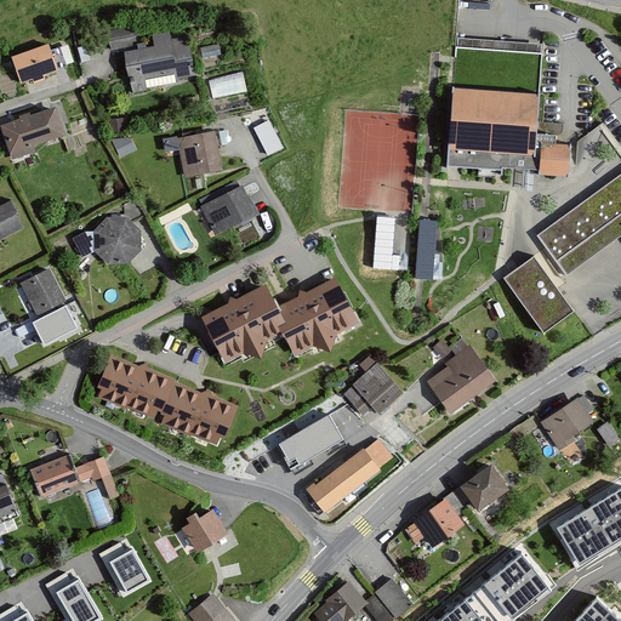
[(135,27),(108,29),(110,49),(136,46),(135,27)]
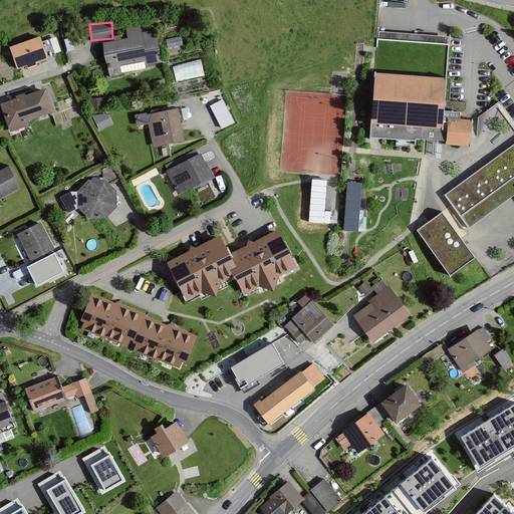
[(125,28),(127,38),(103,42),(108,75),(121,73),(120,68),(161,61),(156,28),(144,30),(143,25),(125,28)]
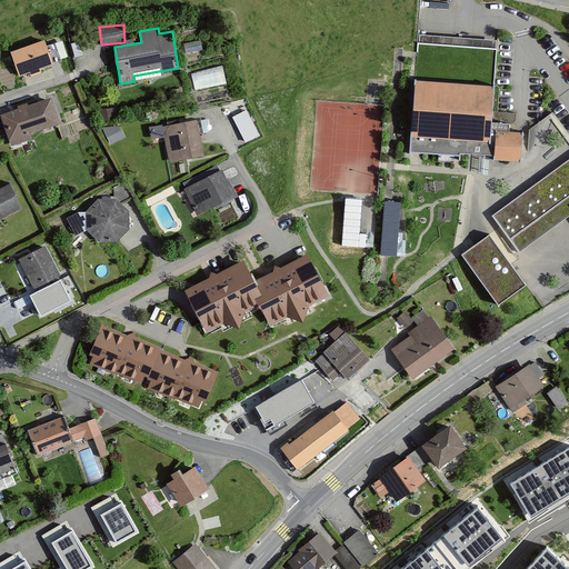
[(46,40),(11,51),(19,75),(53,63),(46,40)]
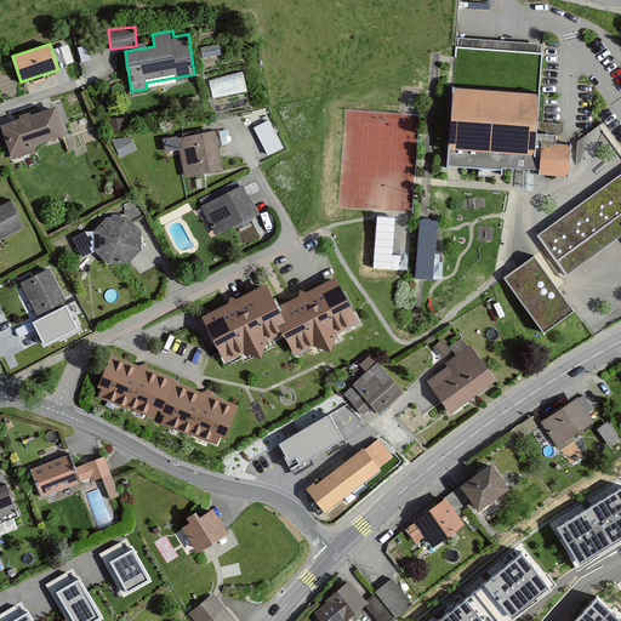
[(542,91),(455,86),(450,164),(537,169),(542,91)]
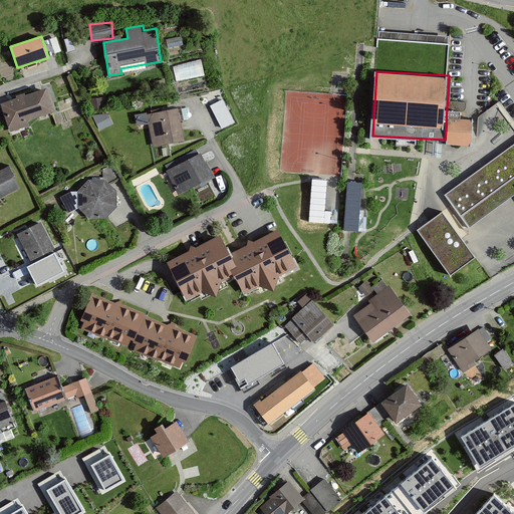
[(47,86),(0,100),(0,101),(9,131),(28,125),(26,120),(55,111),(47,86)]
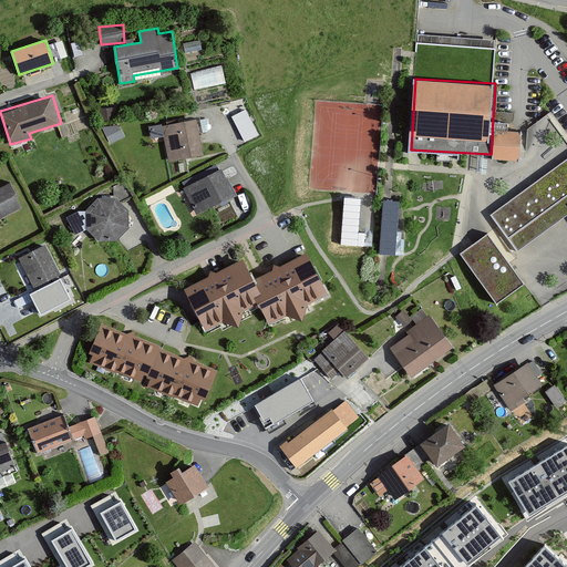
[(246,107),(232,114),(246,142),(260,134),(246,107)]
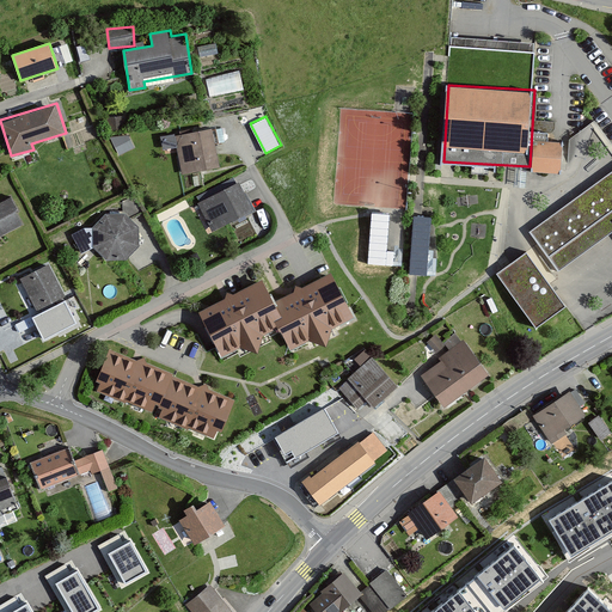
[(213,126),(159,134),(161,150),(178,147),(182,171),(219,166),(213,126)]
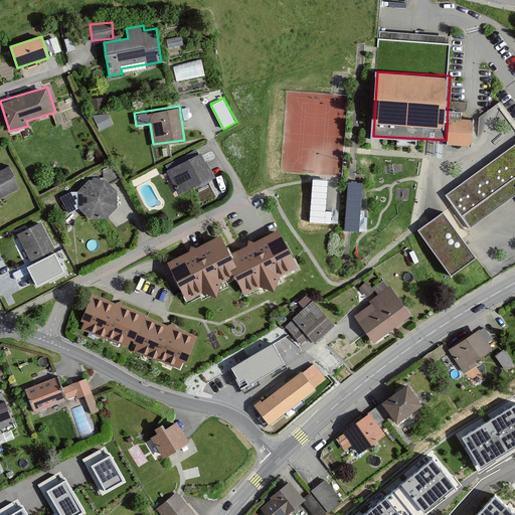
[(108,112),(95,117),(100,129),(114,124),(108,112)]
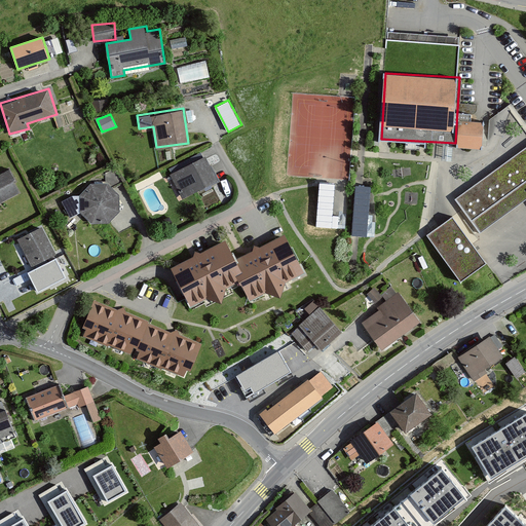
[(486,122),(460,120),(458,146),(484,147),(486,122)]
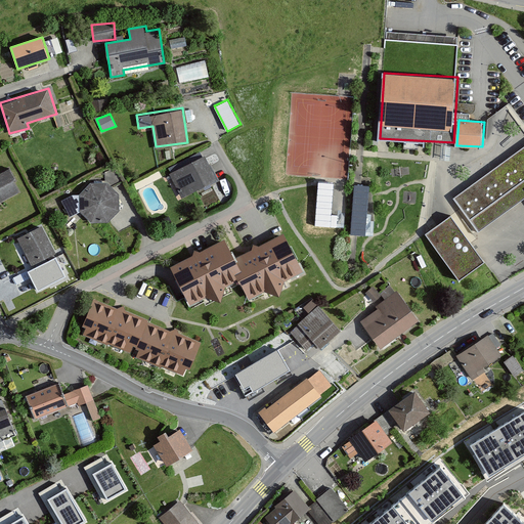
[(523,144),(454,199),(479,229),(523,193),(523,144)]
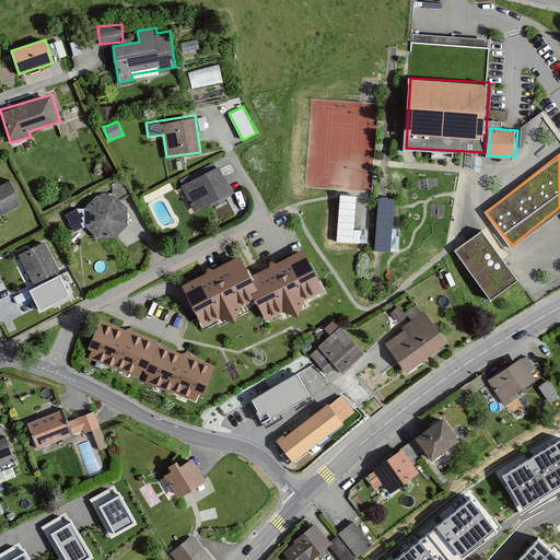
[(217,161),(179,179),(196,211),(233,193),(217,161)]
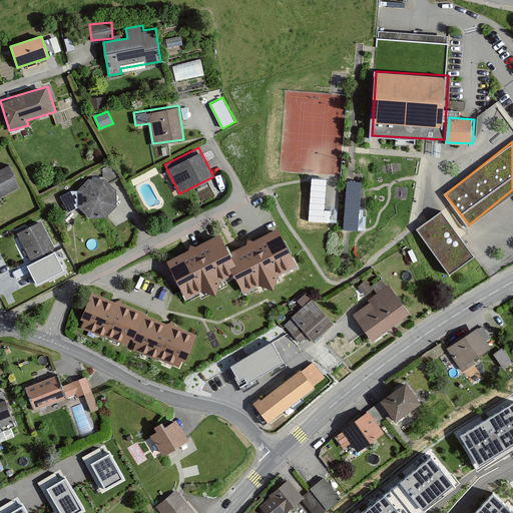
[(0,196),(20,186),(9,165),(0,169),(0,196)]
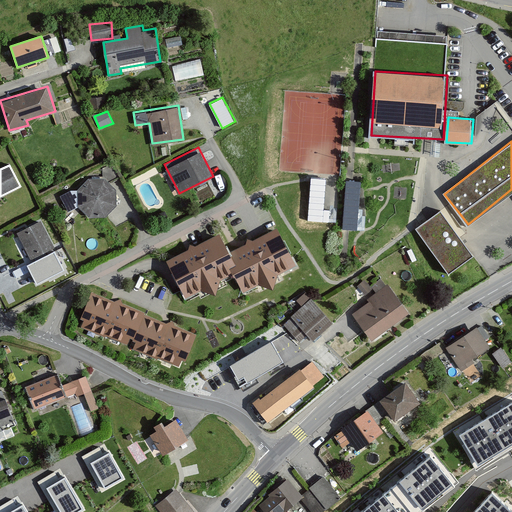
[(89,177),(77,189),(77,206),(90,217),(107,216),(118,204),(117,189),(106,179),(89,177)]
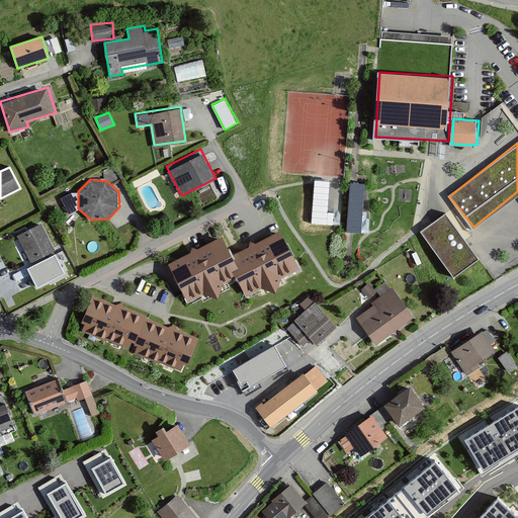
[(350,180),(348,235),(363,235),(365,181),(350,180)]
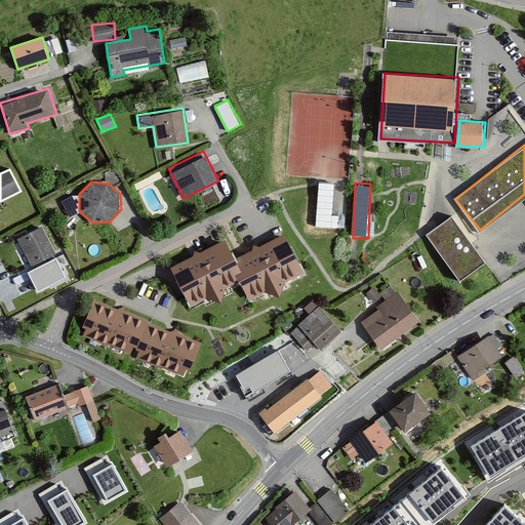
[(79,211),(79,194),(63,201),(69,214),(79,211)]
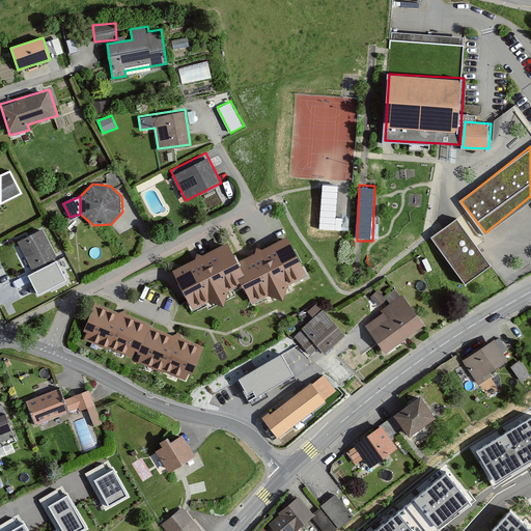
[(493,264),(458,217),(432,235),(468,283),(493,264)]
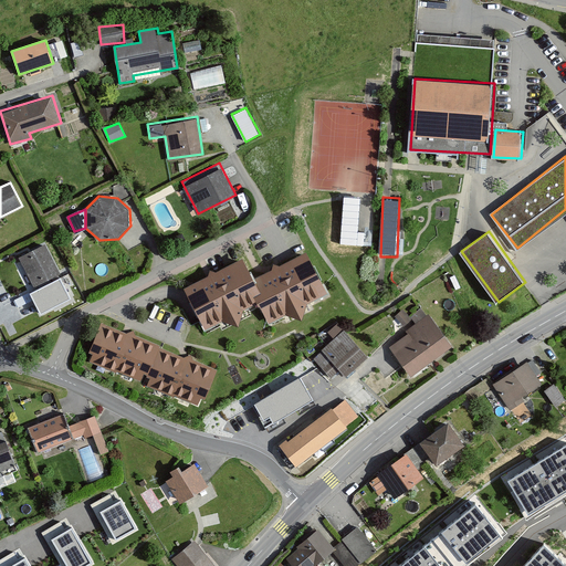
[(45,245),(18,259),(32,289),(60,276),(45,245)]
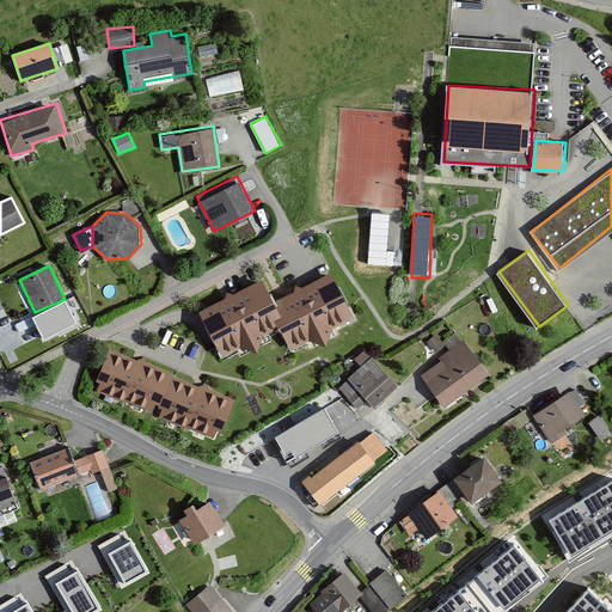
[(332,271),(279,298),(287,314),(275,319),(280,329),(291,350),(356,318),(332,271)]
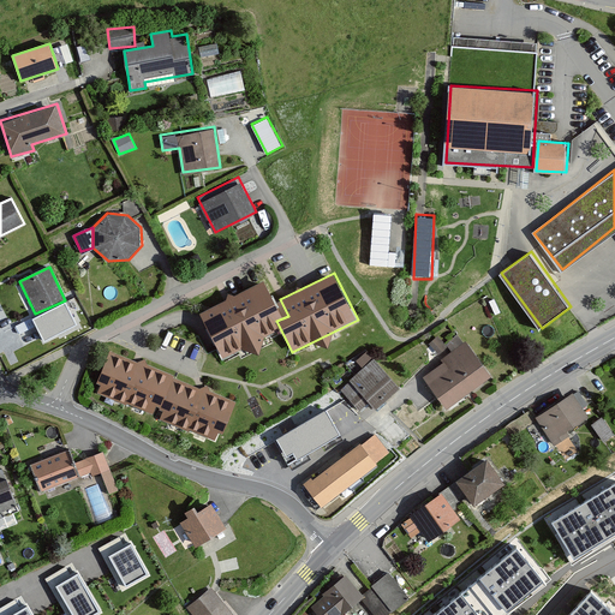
[(272,280),(204,311),(225,356),(281,330),(276,321),(288,316),(280,299),(272,280)]
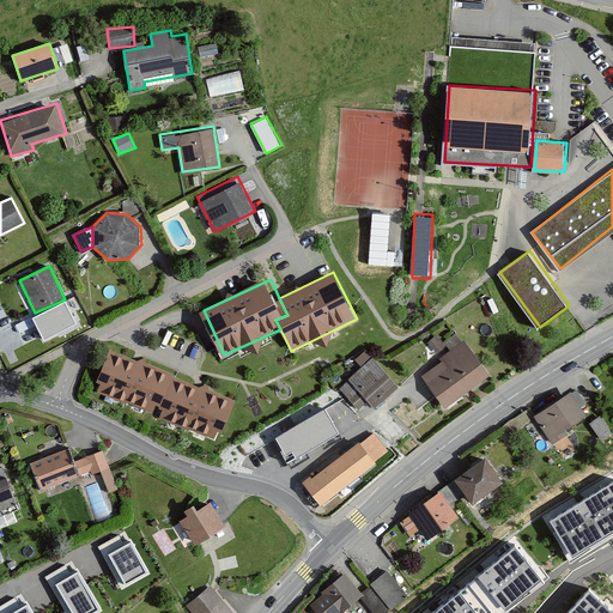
[(66,303),(31,319),(43,343),(77,323),(66,303)]
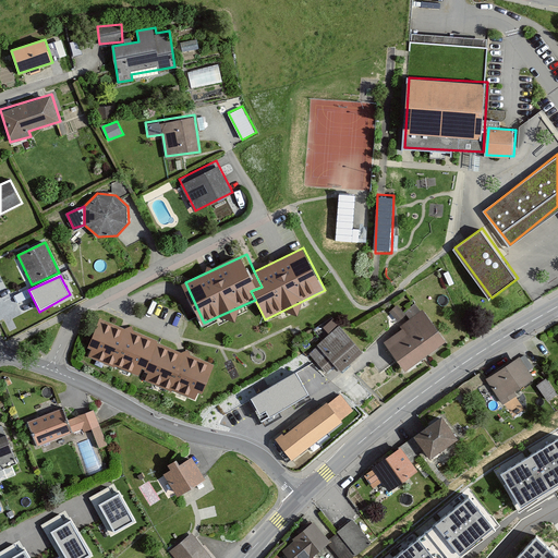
[(402,328),(388,340),(410,367),(445,340),(416,304),(405,313),(410,318),(400,325),(402,328)]
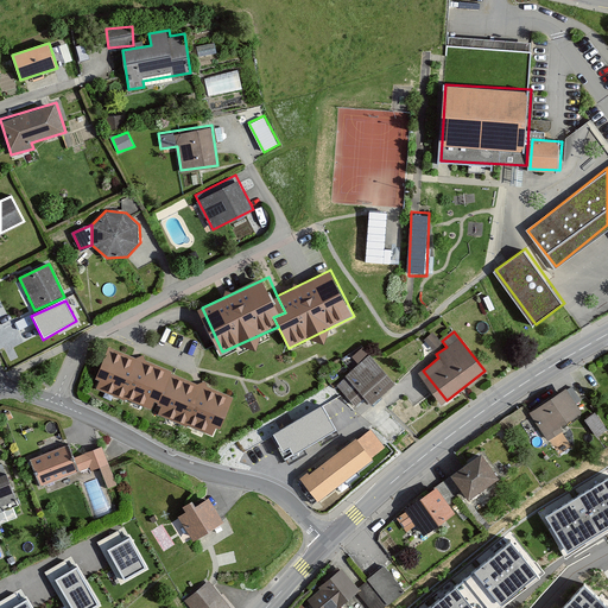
[(236,398),(111,347),(95,387),(220,438),(236,398)]
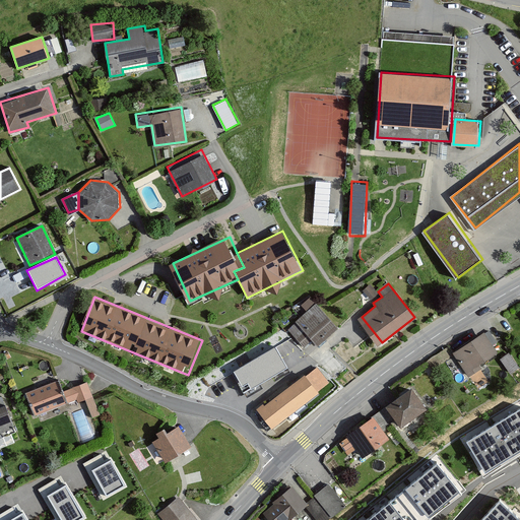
[(317,301),(288,328),(306,346),(312,340),(318,346),(340,326),(317,301)]
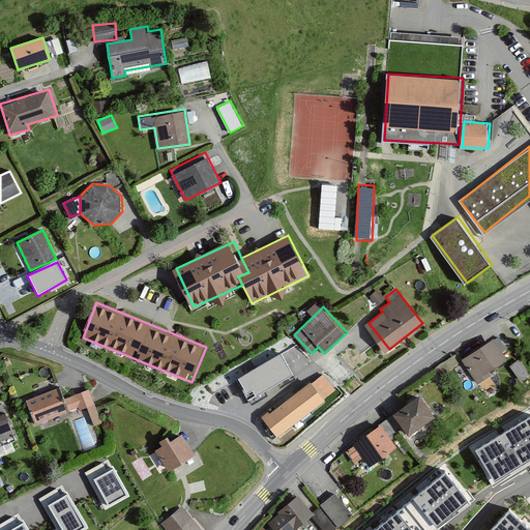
[(495,339),(463,361),(477,383),(509,360),(495,339)]
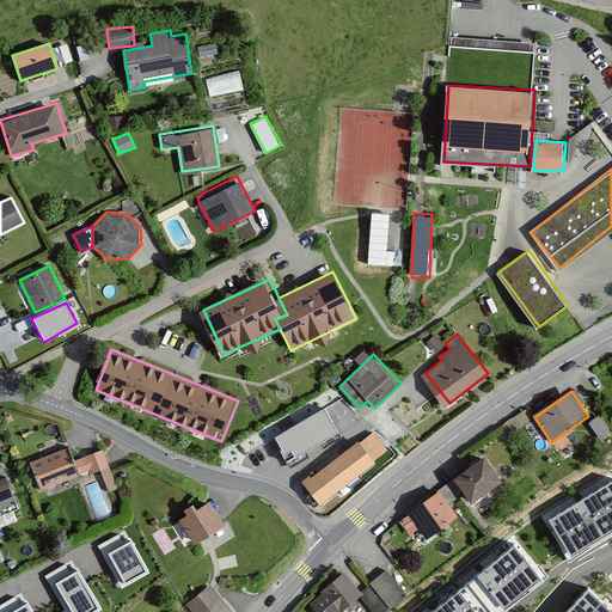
[(324,410),(276,439),(286,456),(293,451),(297,458),(337,433),(324,410)]
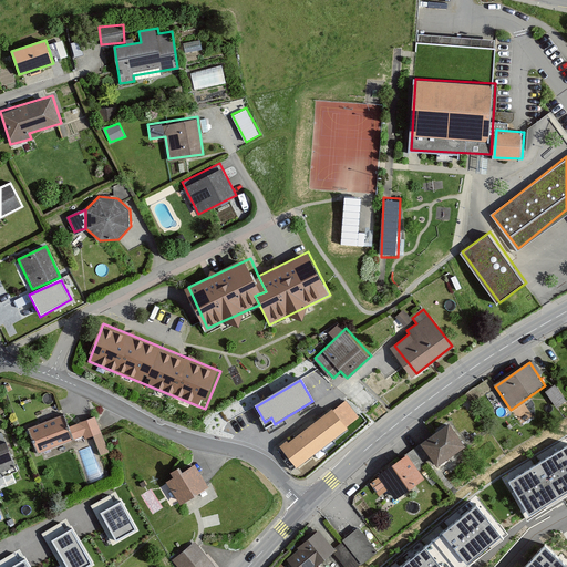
[(566,402),(558,387),(547,392),(564,422),(566,420),(566,402)]
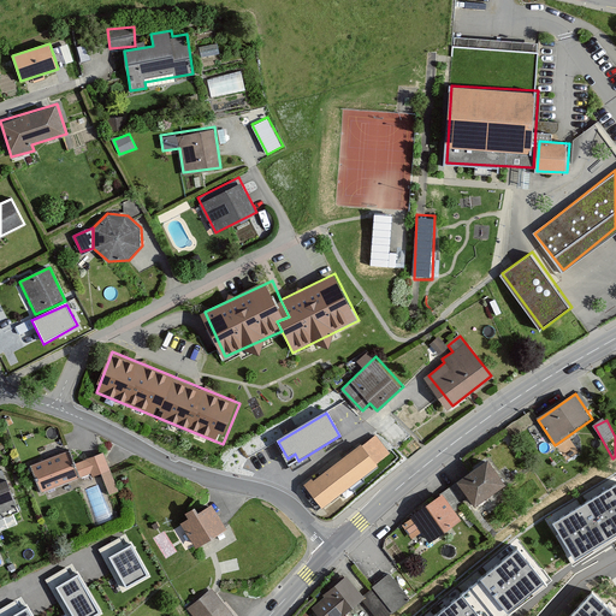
[(360,445),(306,486),(323,508),(377,466),(374,463),(388,454),(375,437),(362,448),(360,445)]
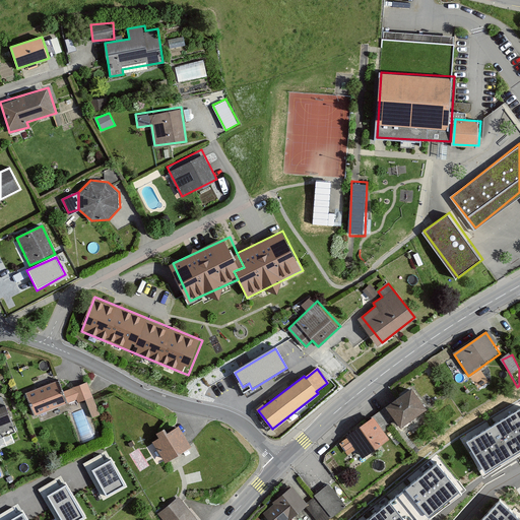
[(61,378),(27,391),(40,421),(69,409),(67,403),(82,396),(91,419),(103,414),(89,382),(66,391),(61,378)]
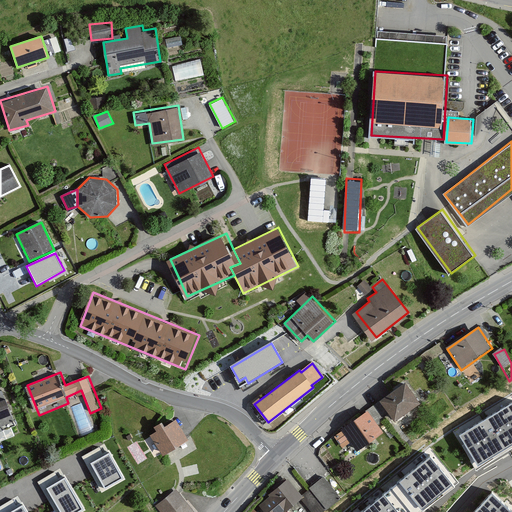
[(406,381),(382,399),(398,420),(422,402),(406,381)]
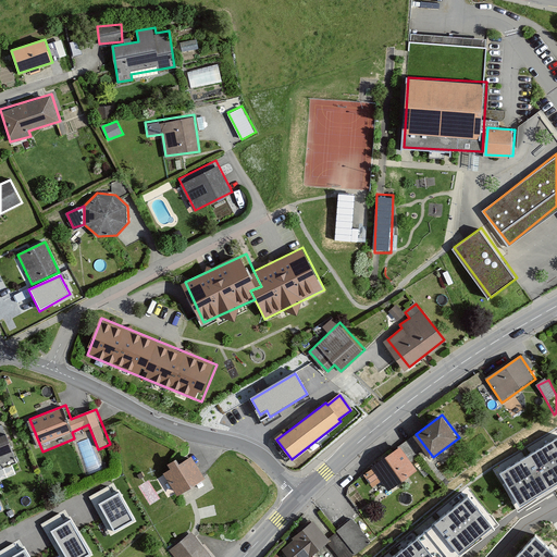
[(7,433),(0,435),(0,456),(14,450),(7,433)]
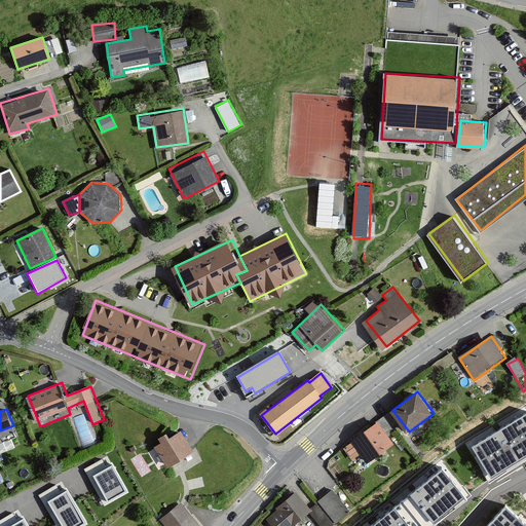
[(525,412),(470,446),(489,480),(525,457),(525,412)]
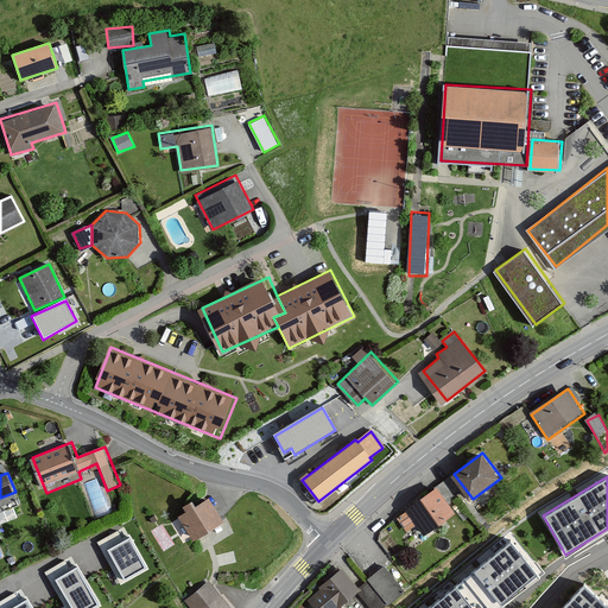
[(443,479),(396,517),(410,533),(422,524),(429,533),(456,511),(449,502),(457,496),(443,479)]
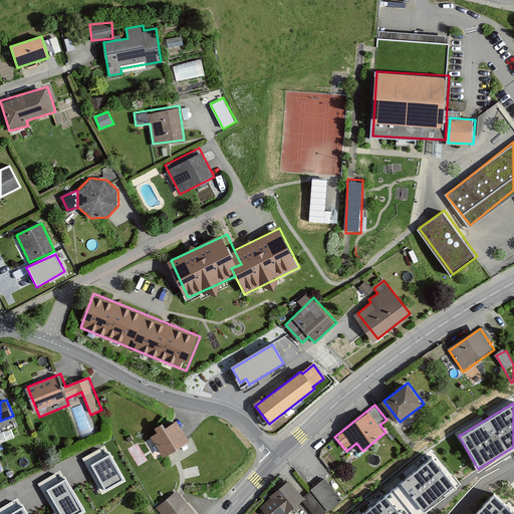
[(175,417),(150,435),(168,458),(192,441),(175,417)]
